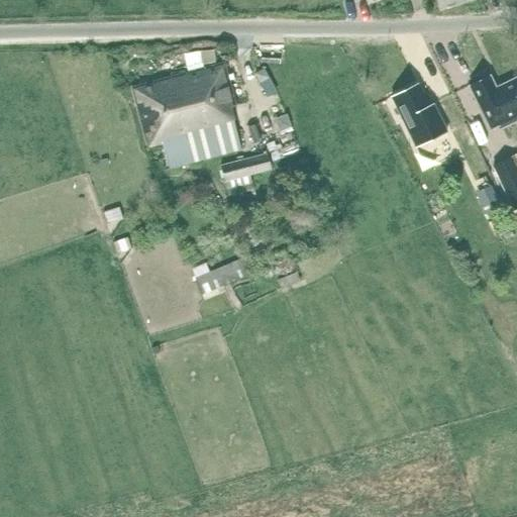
[(435,0),(439,12),(459,6),(457,0),(435,0)]
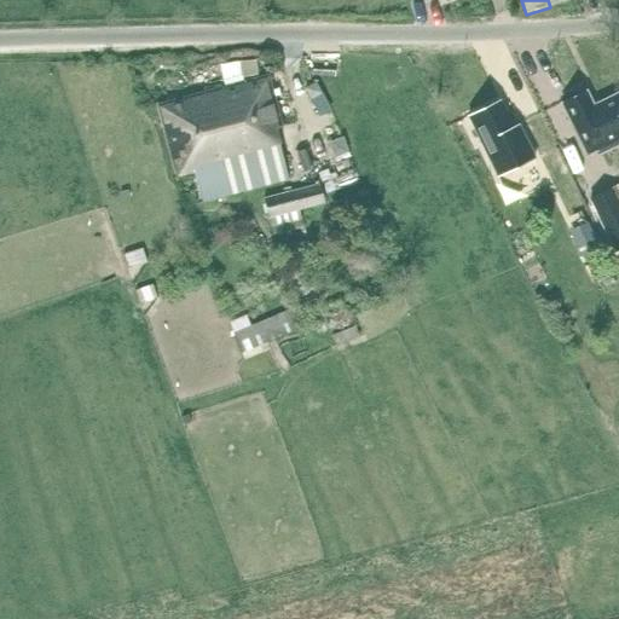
[(208,80),(227,80),(226,62),(207,62),(208,80)]
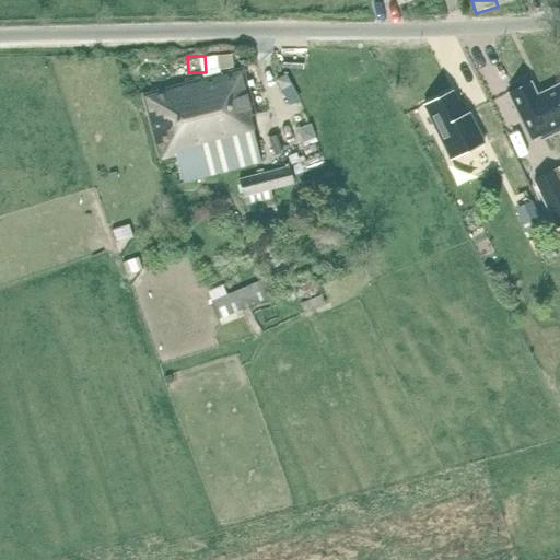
[(191,83),(217,175),(260,163),(248,117),(254,116),(242,70),(191,83)]
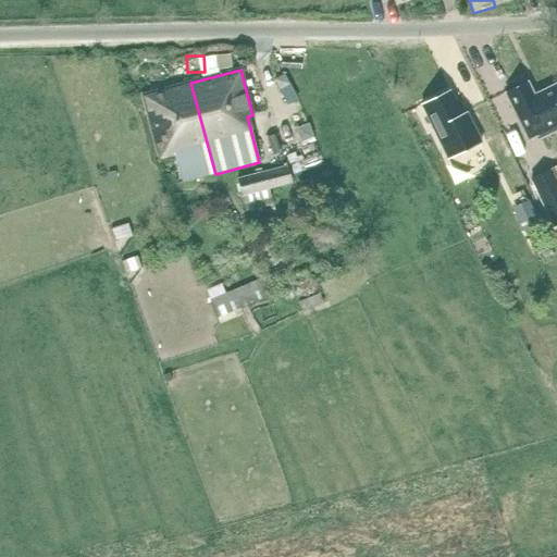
[(273,79),(279,89),(289,84),(284,74),(273,79)]
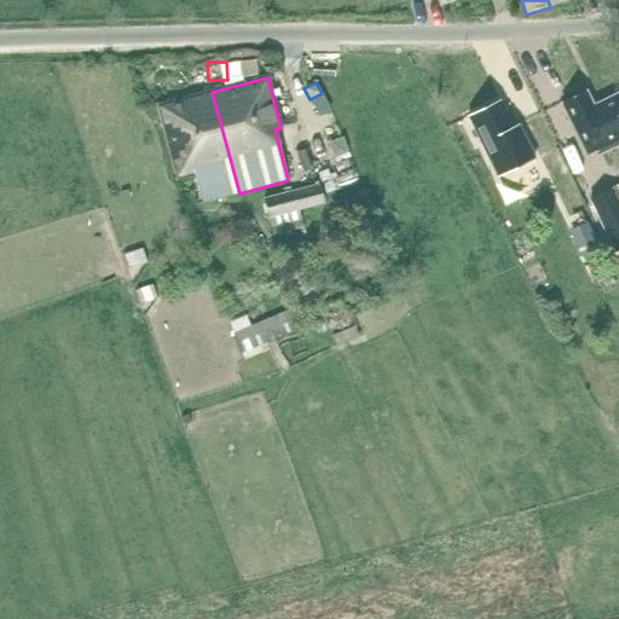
[(585,91),(561,103),(586,155),(597,150),(599,155),(618,144),(618,93),(593,106),(585,91)]
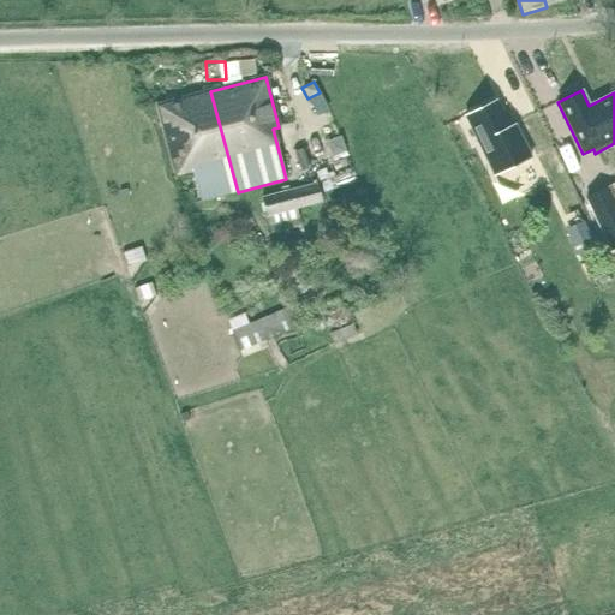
[(201,202),(238,192),(210,91),(156,106),(175,179),(193,174),(201,202)]
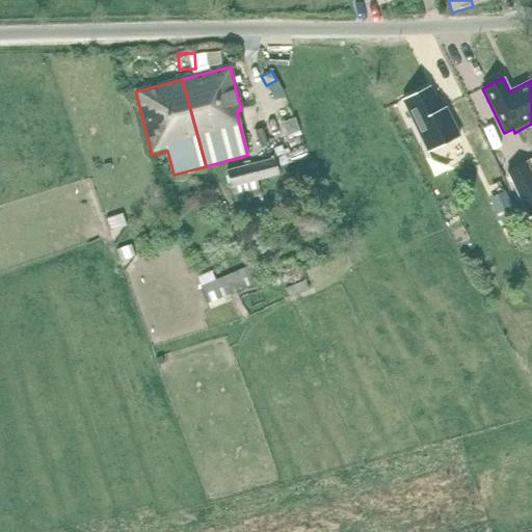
[(439,91),(404,109),(433,167),(472,148),(457,118),(453,120),(439,91)]
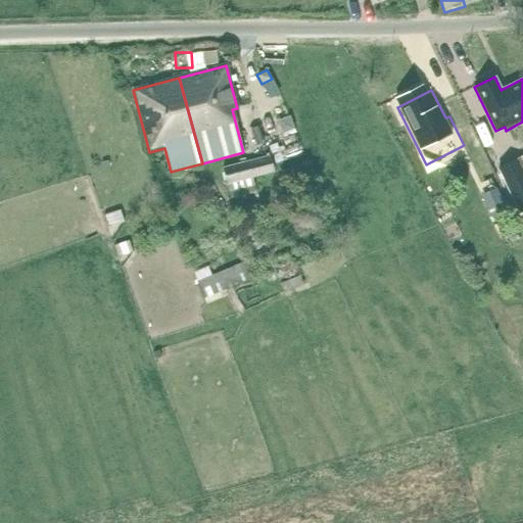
[(287,116),(259,126),(265,143),(293,134),(287,116)]
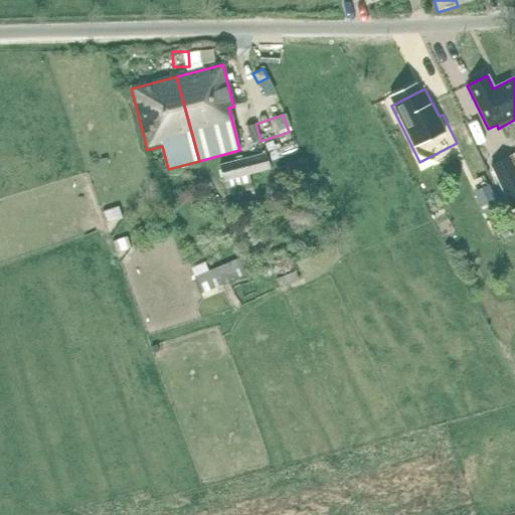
[(251,189),(247,175),(269,170),(265,155),(219,166),(226,195),(251,189)]
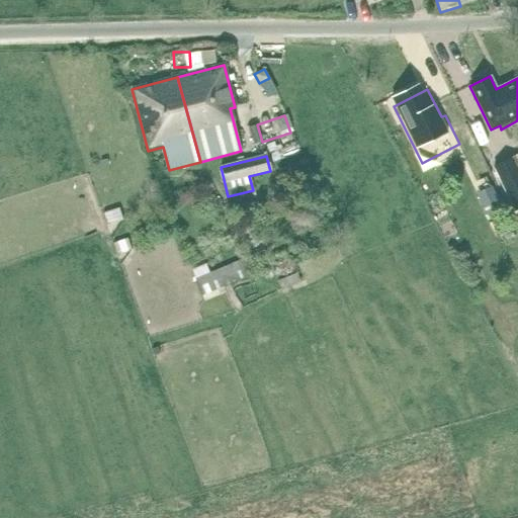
[(517,167),(513,156),(493,165),(514,209),(517,207),(517,167)]
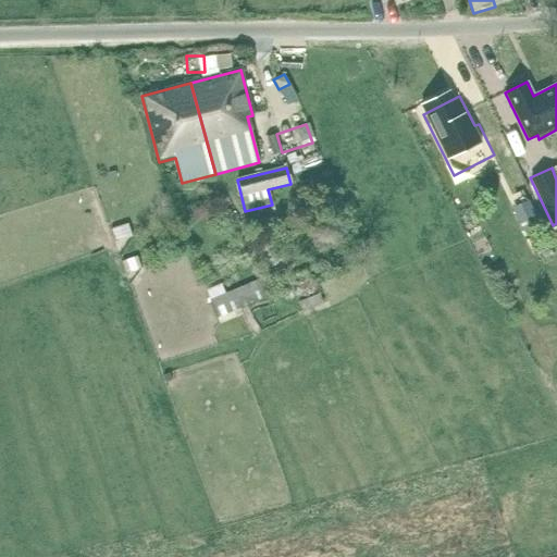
[(535,215),(519,224),(523,234),(540,226),(535,215)]
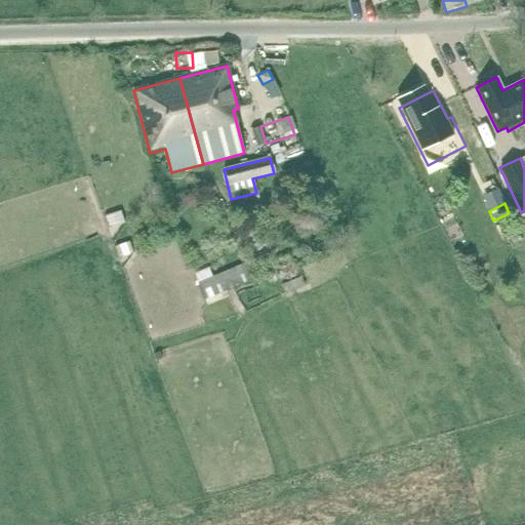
[(110,209),(93,211),(95,227),(111,225),(110,209)]
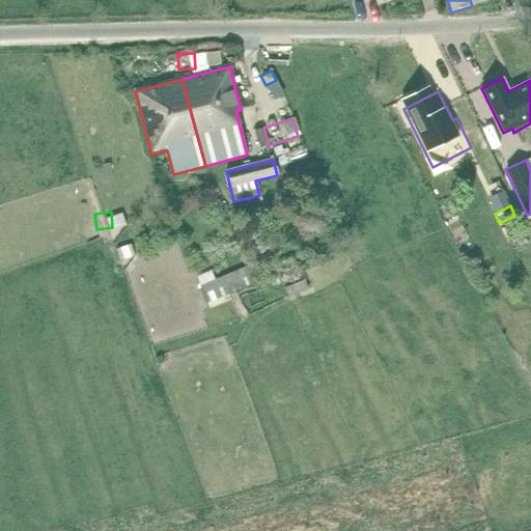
[(223,297),(224,297),(259,281),(252,264),(200,286),(210,308),(225,302),(223,297)]
